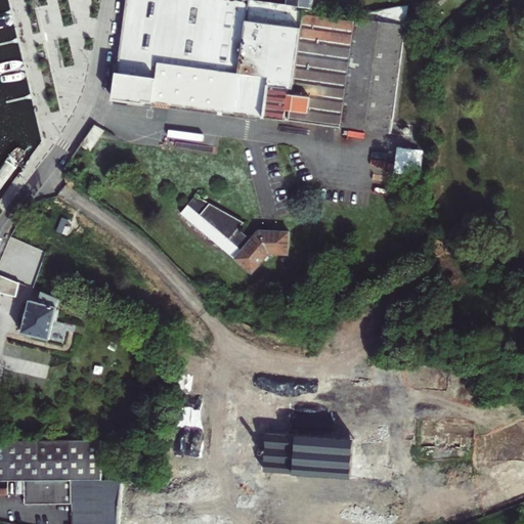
[(405,27),(408,5),(367,12),(366,19),(287,9),(280,8),(280,4),(250,0),(127,0),(115,98),(341,128),(342,126),(391,133),(405,27)]
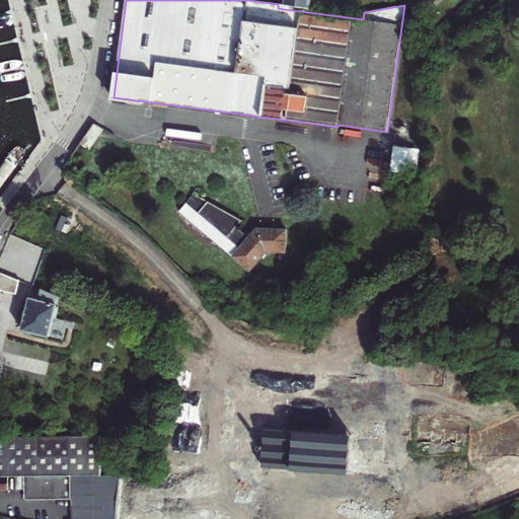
[(285,0),(284,9),(309,12),(309,0),(285,0)]
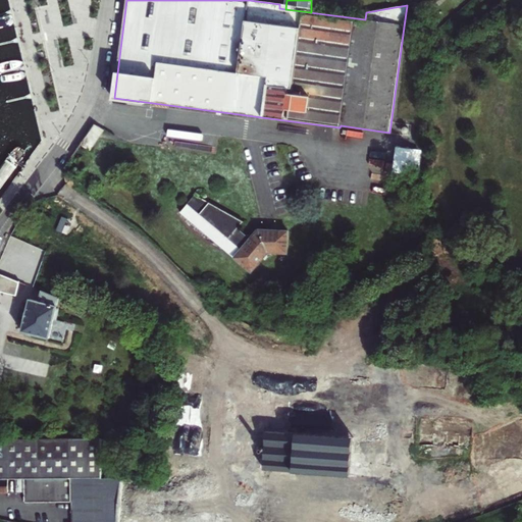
[(521,8),(521,0),(508,0),(519,12),(521,8)]
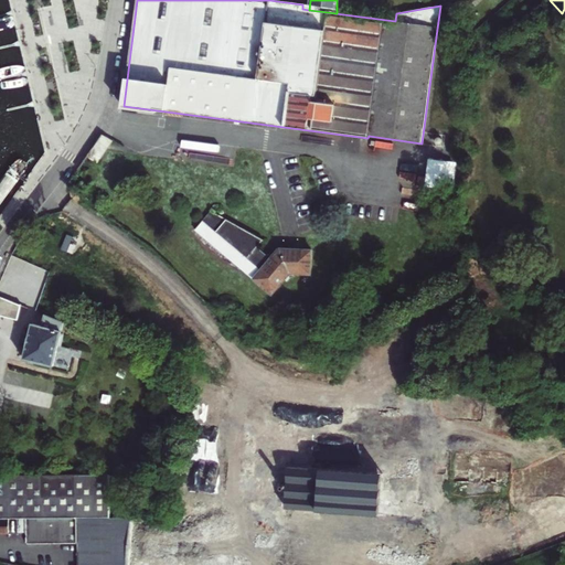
[(102,134),(87,156),(97,163),(107,149),(113,141),(102,134)]
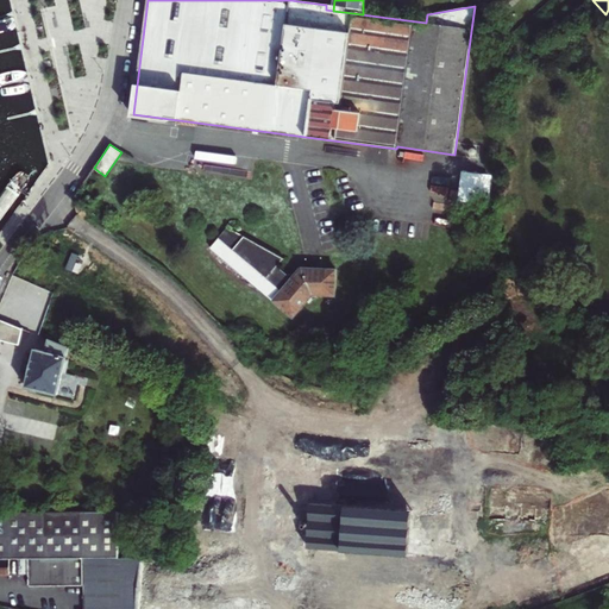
[(195,161),(195,171),(224,173),(225,162),(195,161)]
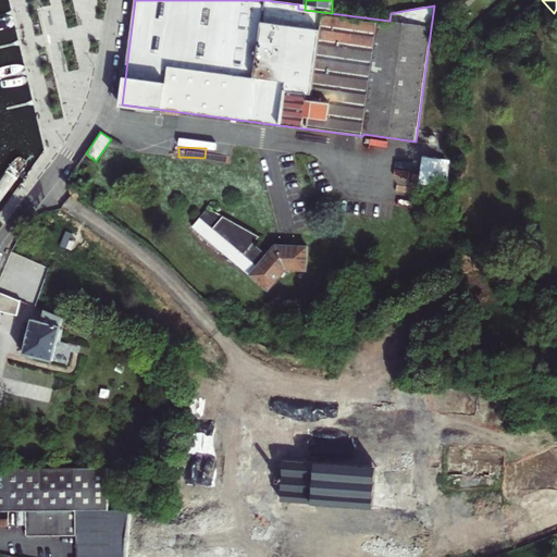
[(260,237),(208,208),(192,226),(268,292),(286,270),(307,271),(308,245),(292,244),(274,243),(268,250),(262,251),(255,245),(260,237)]
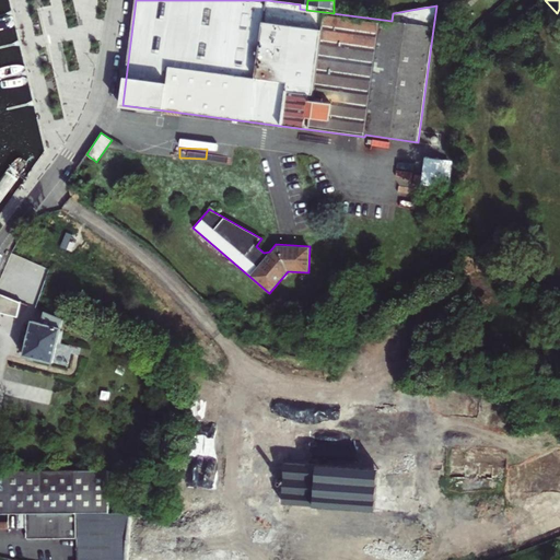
[(12,249),(7,257),(30,267),(28,271),(34,273),(41,255),(15,245),(12,249)]
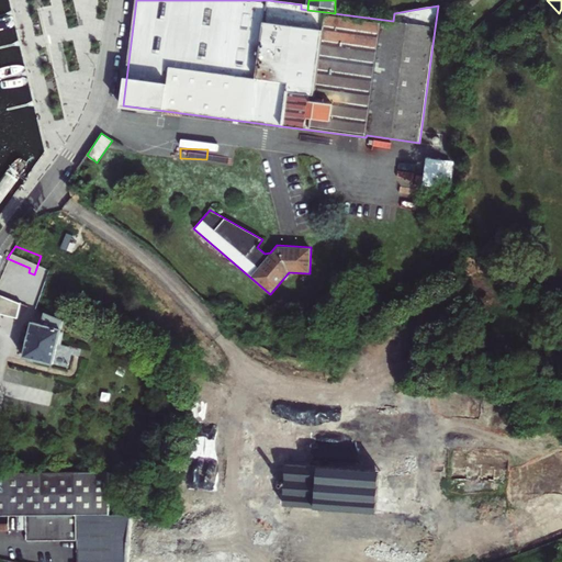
[(0,273),(0,295),(22,304),(26,291),(31,292),(33,285),(30,283),(30,282),(25,280),(29,272),(30,268),(7,258),(0,273)]
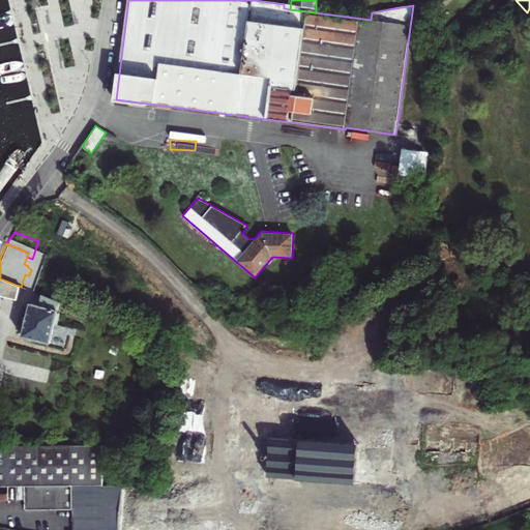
[(0,278),(0,295),(17,299),(21,287),(0,278)]
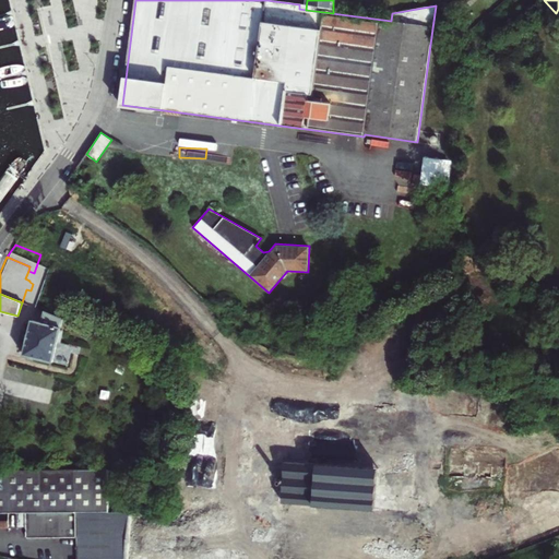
[(63,319),(44,310),(42,322),(31,320),(27,333),(26,340),(22,355),(52,361),(63,319)]
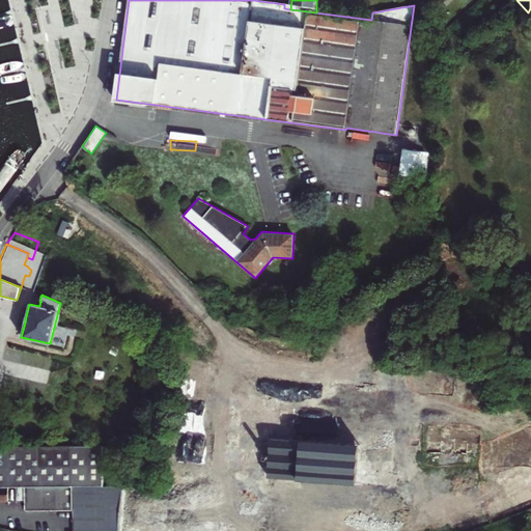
[(272,439),(269,476),(357,482),(359,444),(272,439)]
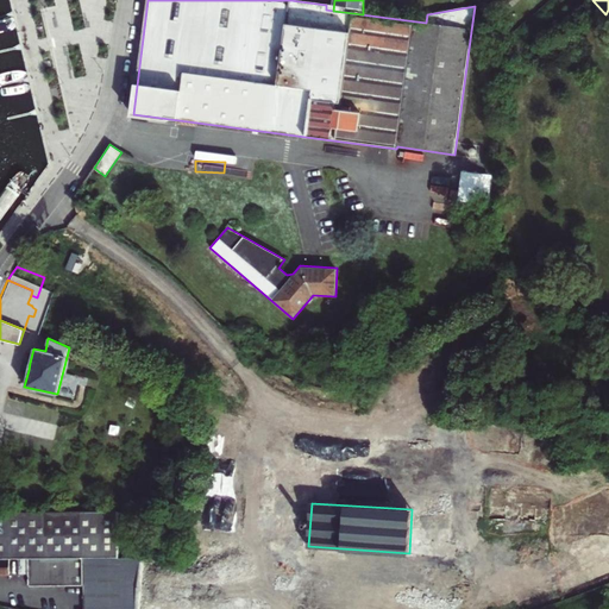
[(19,577),(30,577),(30,588),(81,589),(80,608),(133,608),(138,560),(117,558),(117,551),(117,513),(0,513),(0,560),(10,562),(20,562),(19,577)]
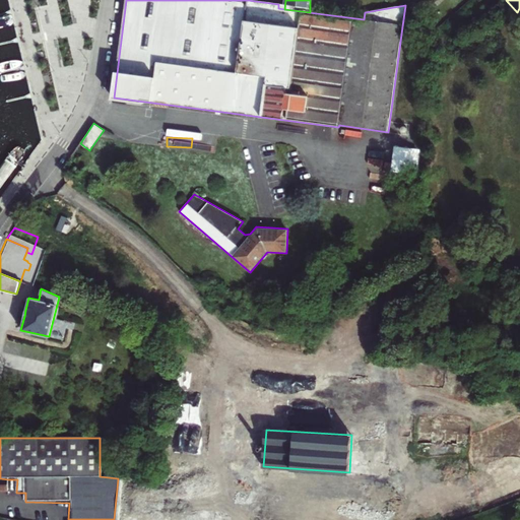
[(0,492),(8,492),(8,479),(0,478),(0,492)]
